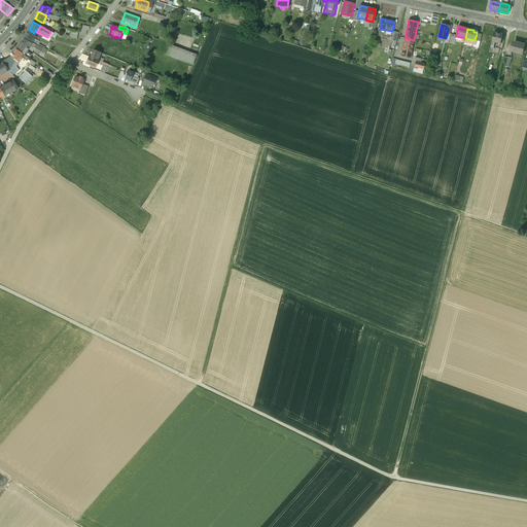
[(29,30),(24,38),(33,42),(36,36),(33,34),(34,33),(29,30)]
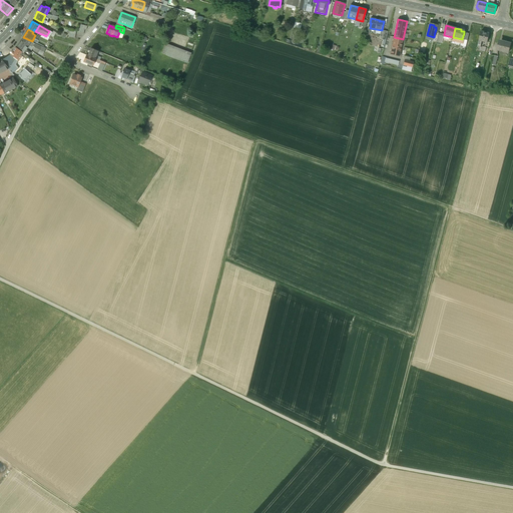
[(489,33),(481,31),(479,40),(481,41),(487,42),(489,33)]
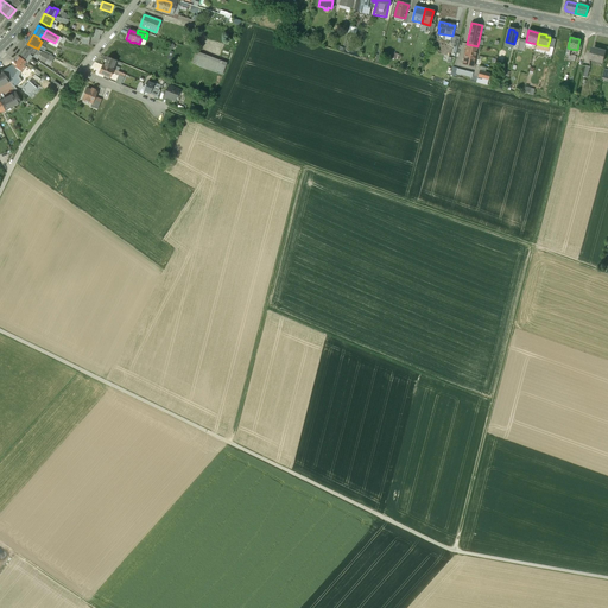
[(526,40),(519,39),(517,50),(524,51),(525,46),(526,42),(526,40)]
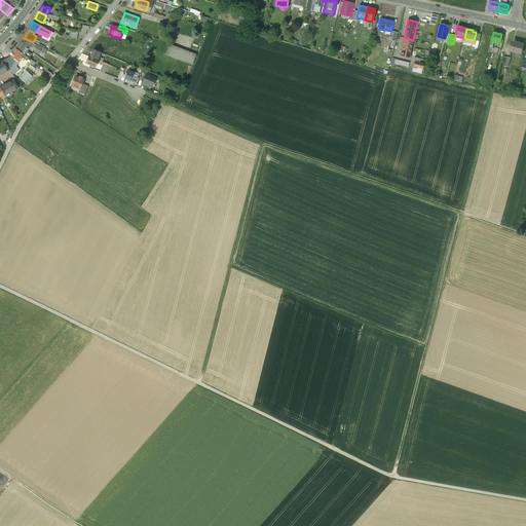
[(413,40),(404,38),(401,55),(410,58),(413,40)]
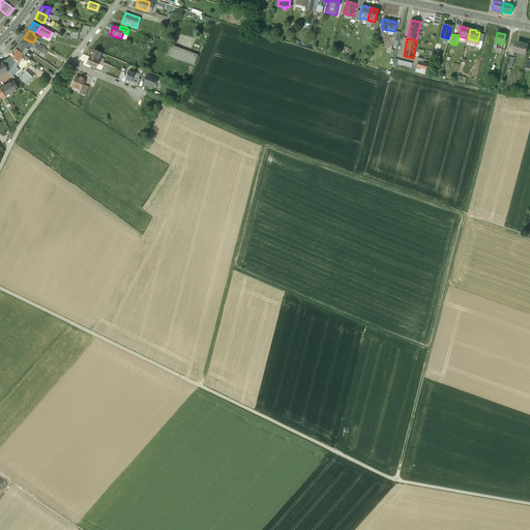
[(32,43),(24,39),(21,43),(28,49),(30,47),(32,43)]
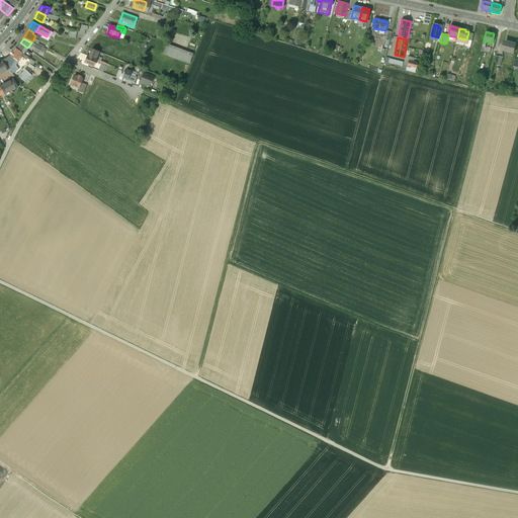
[(515,44),(506,40),(504,47),(503,47),(502,51),(513,54),(515,44)]
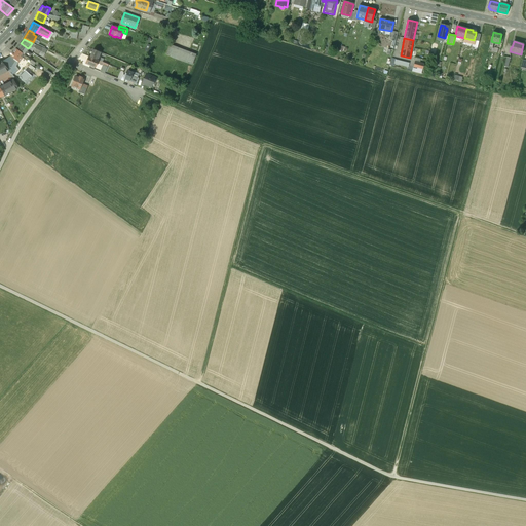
[(28,48),(21,43),(16,48),(16,49),(24,54),(27,50),(28,48)]
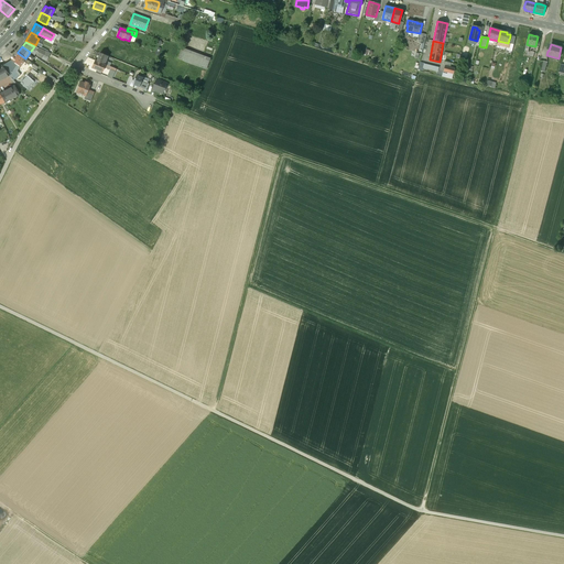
[(203,58),(199,67),(208,69),(213,58),(182,46),(181,50),(203,58)]
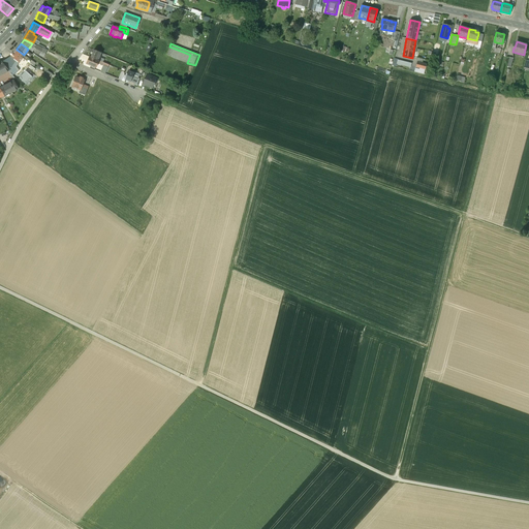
[(48,51),(36,44),(34,49),(36,50),(34,53),(43,58),(48,51)]
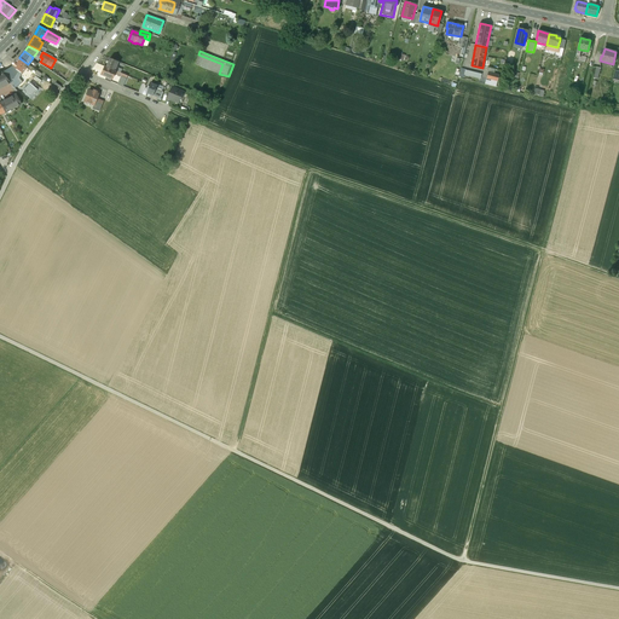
[(223,64),(198,55),(195,64),(219,74),(223,64)]
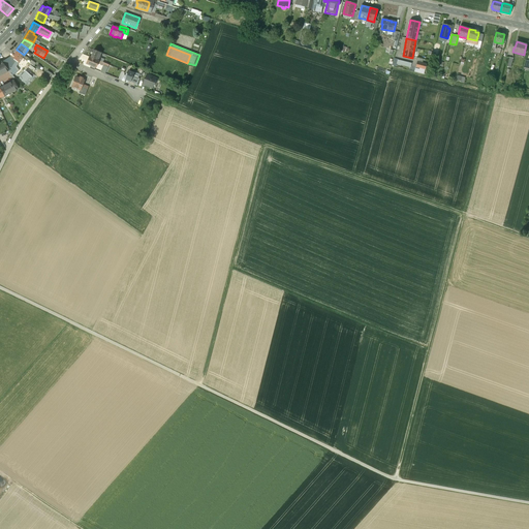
[(24,55),(17,50),(10,56),(20,62),(23,57),(24,55)]
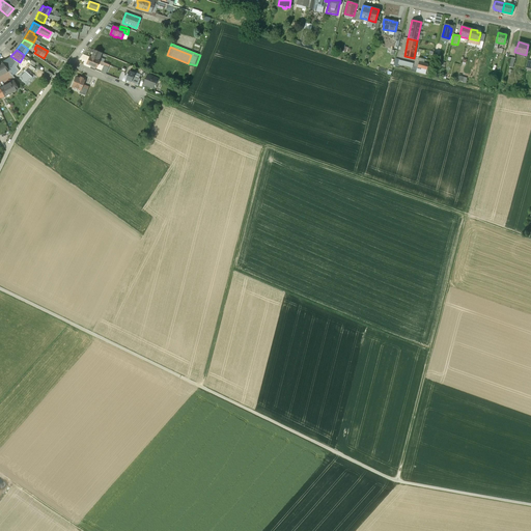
[(102,53),(94,50),(93,53),(92,53),(91,55),(92,55),(91,58),(99,61),(102,53)]
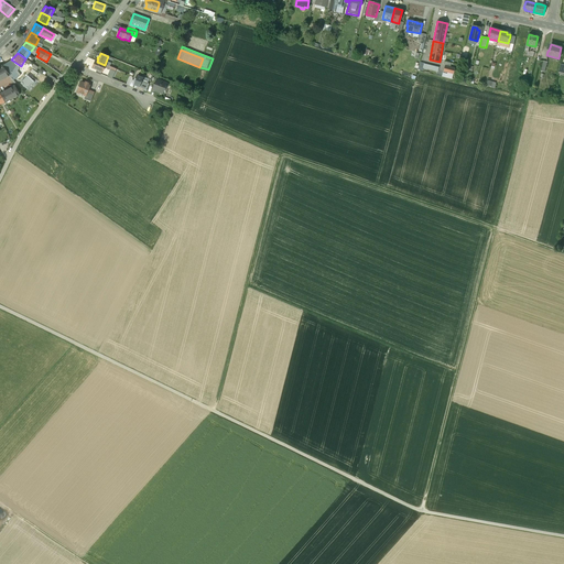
[(11,61),(2,66),(10,75),(14,80),(21,75),(18,71),(20,68),(21,66),(11,60),(11,61)]
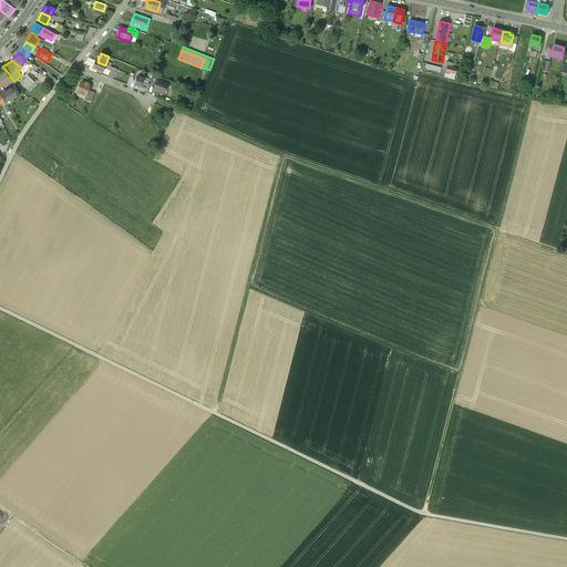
[(98,62),(96,61),(93,69),(102,72),(103,70),(104,68),(105,65),(98,62)]
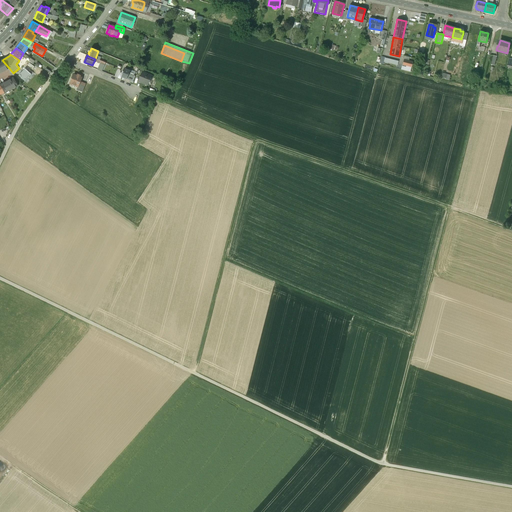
[(2,60),(0,60),(0,72),(9,68),(2,60)]
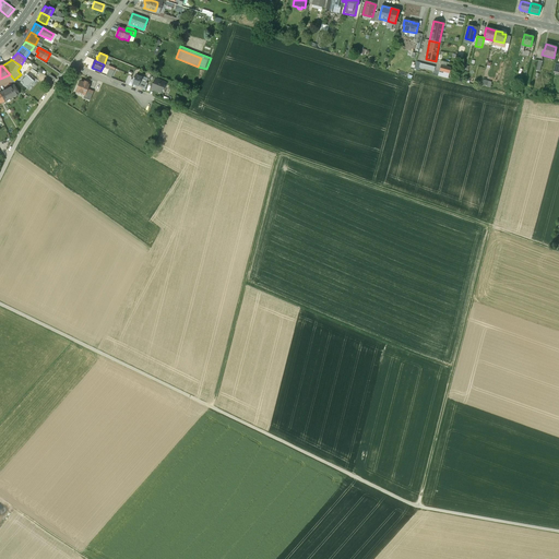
[(27,90),(34,81),(26,75),(20,83),(27,90)]
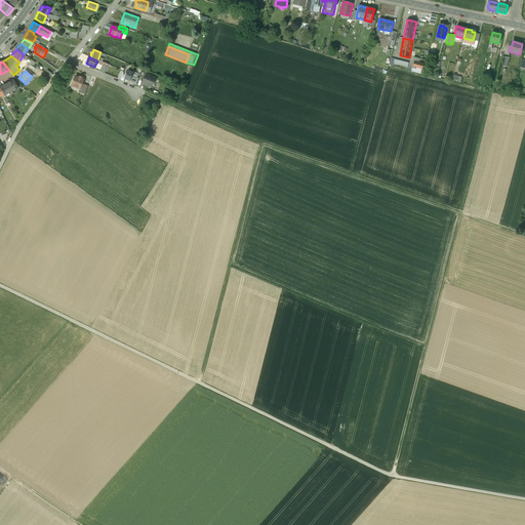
[(132,72),(127,71),(126,73),(125,76),(124,79),(129,81),(131,76),(132,72)]
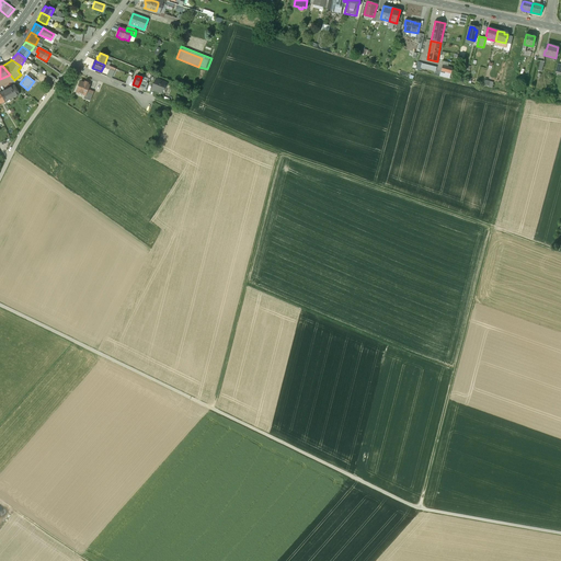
[(165,83),(156,79),(152,89),(161,93),(165,83)]
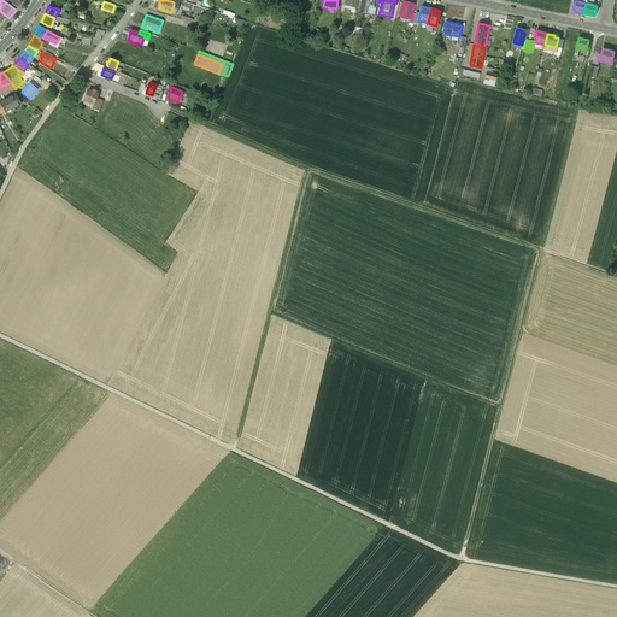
[(93,89),(93,92),(89,89),(84,100),(94,105),(97,99),(99,94),(97,93),(97,92),(93,89)]
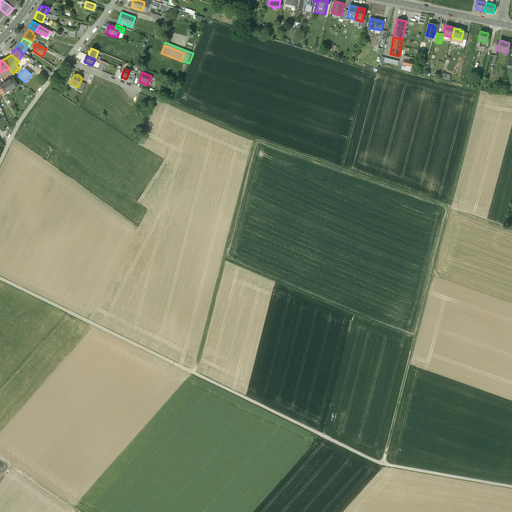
[(13,78),(0,85),(4,93),(11,89),(12,90),(15,88),(15,87),(17,86),(13,78)]
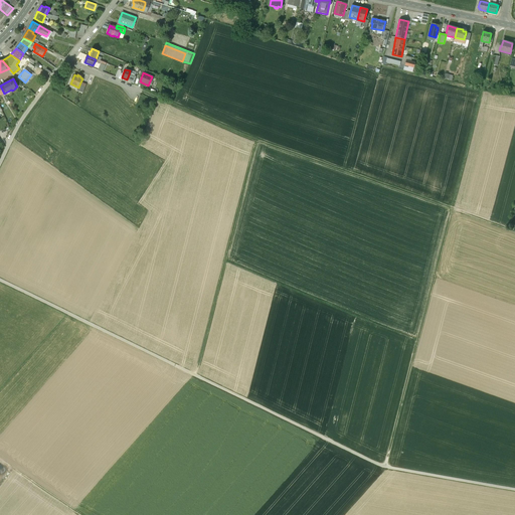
[(87,84),(80,82),(78,88),(77,91),(82,93),(87,84)]
